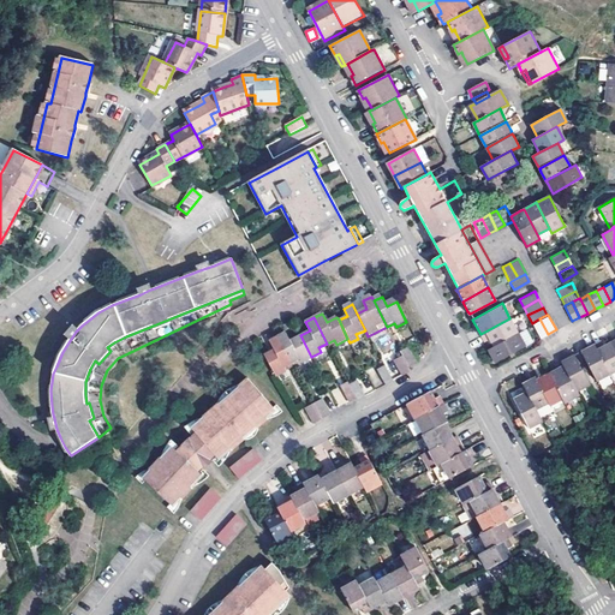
[(518,333),(509,318),(481,334),(484,341),(489,339),(494,346),(518,333)]
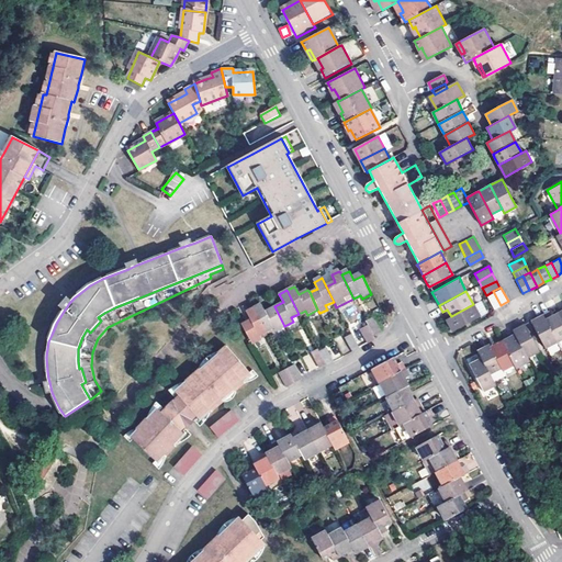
[(486,295),(493,308),(501,305),(493,291),(486,295)]
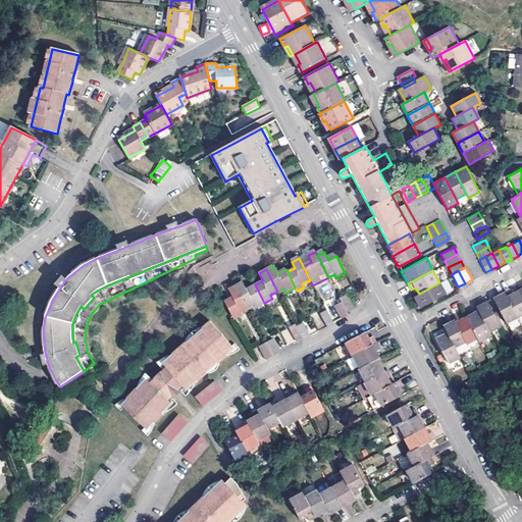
[(447,294),(453,291),(448,279),(441,281),(447,294)]
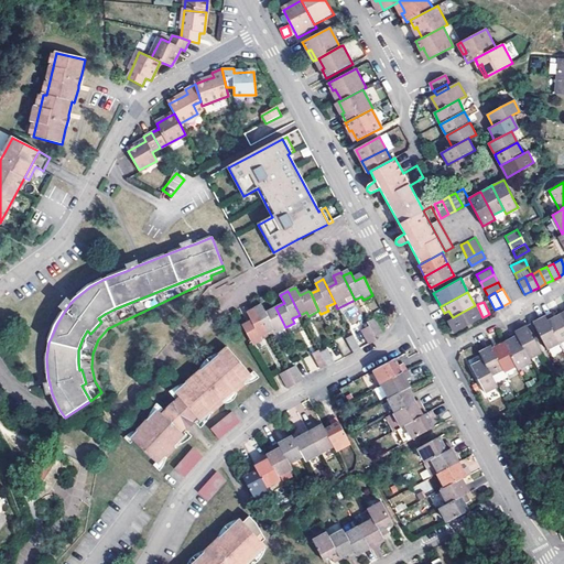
[(262,304),(255,307),(266,332),(273,327),(275,332),(285,327),(275,307),(266,312),(262,304)]
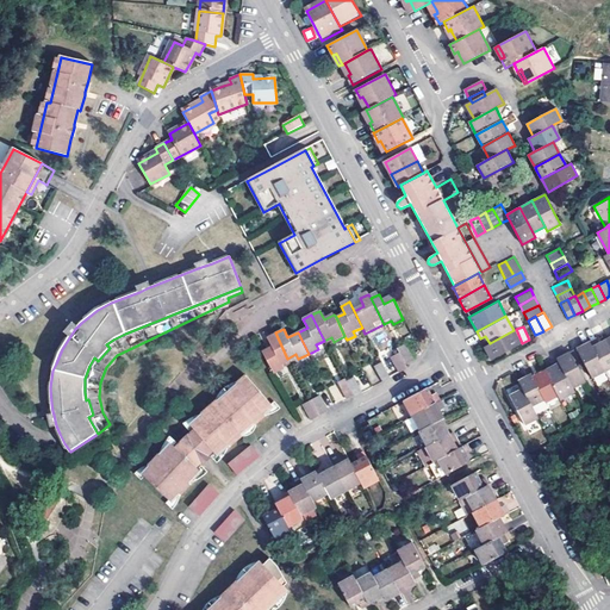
[(484,346),(491,359),(521,343),(514,330),(490,343),(484,346)]
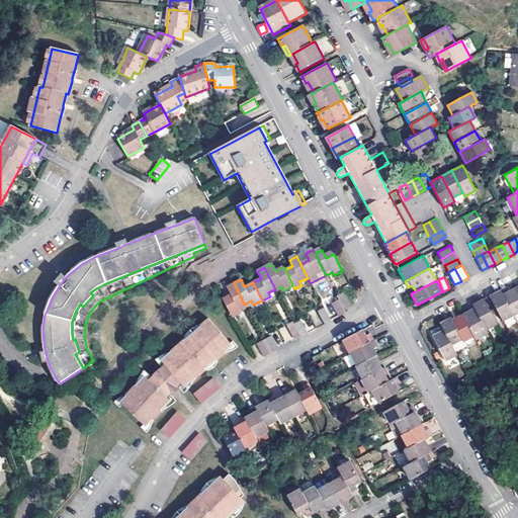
[(244,305),(234,282),(227,285),(230,293),(222,296),(231,316),(239,312),(237,308),(244,305)]
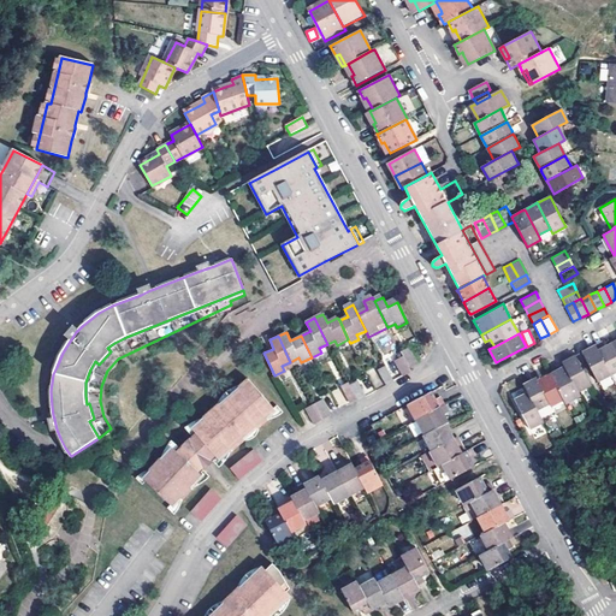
[(594,344),(610,374),(615,371),(615,349),(611,342),(606,344),(605,345),(602,341),(594,344)]
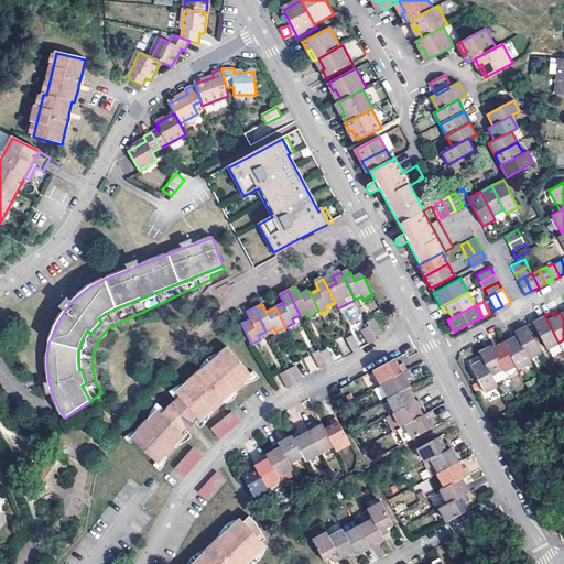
[(537,329),(548,348),(559,343),(544,315),(532,322),(537,329)]
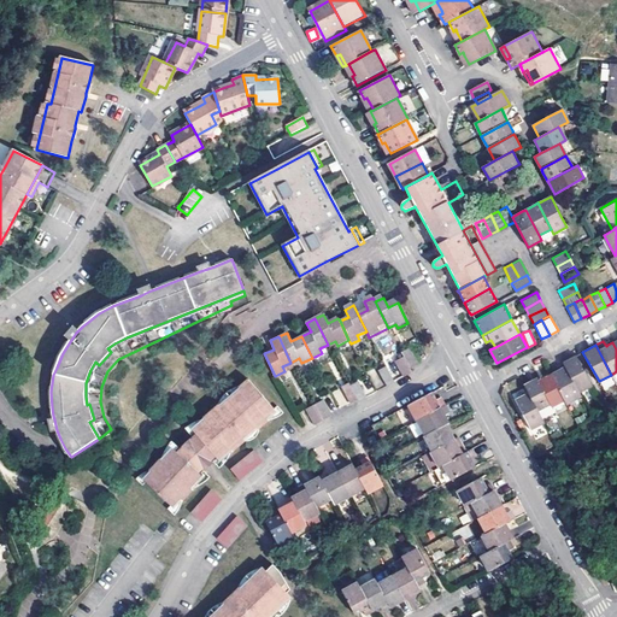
[(410,348),(403,353),(405,357),(411,369),(417,365),(410,348)]
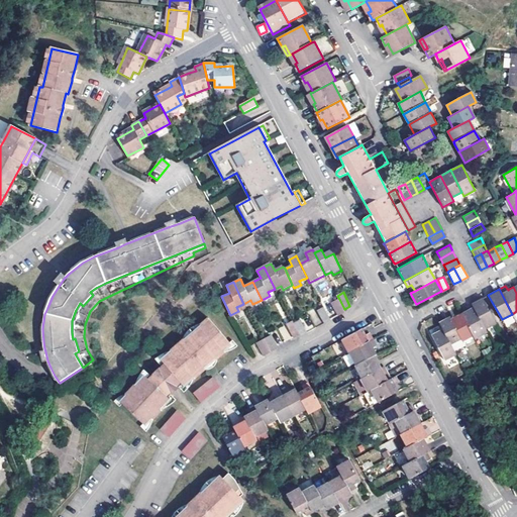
[(474,306),(486,328),(496,323),(487,305),(483,298),(472,303),(474,306)]
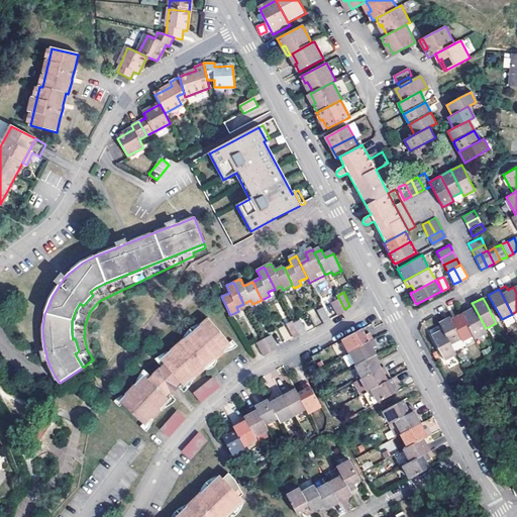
[(332,303),(339,316),(346,312),(344,309),(339,299),(332,303)]
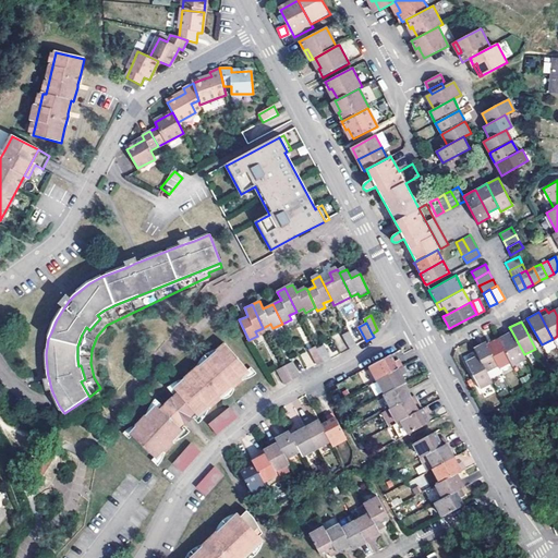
[(270,324),(263,328),(266,334),(273,328),(270,324)]
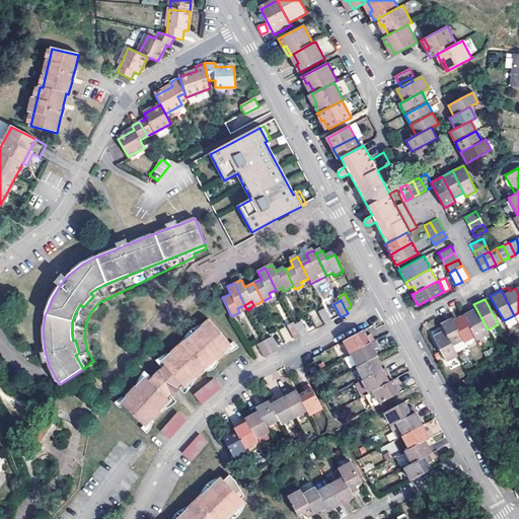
[(463,314),(474,337),(476,340),(489,332),(488,329),(475,307),(466,312),(463,314)]
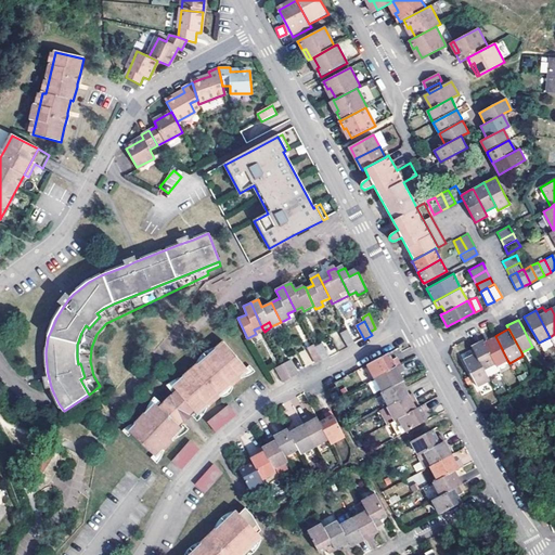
[(347,348),(356,345),(347,330),(340,334),(347,348)]
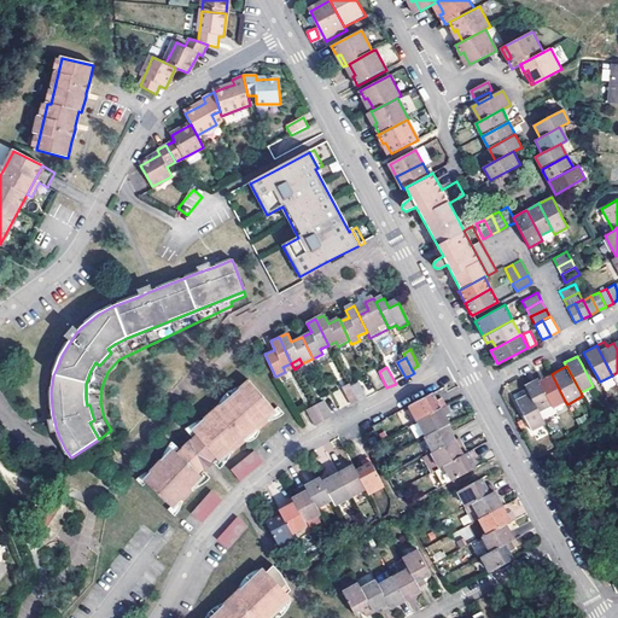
[(543,378),(538,380),(552,404),(553,407),(565,401),(552,374),(543,378)]
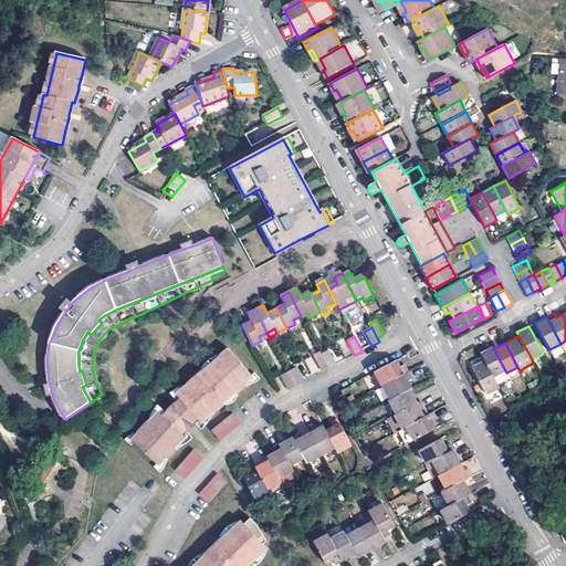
[(484,360),(493,377),(505,370),(493,348),(492,346),(488,348),(481,353),(484,360)]
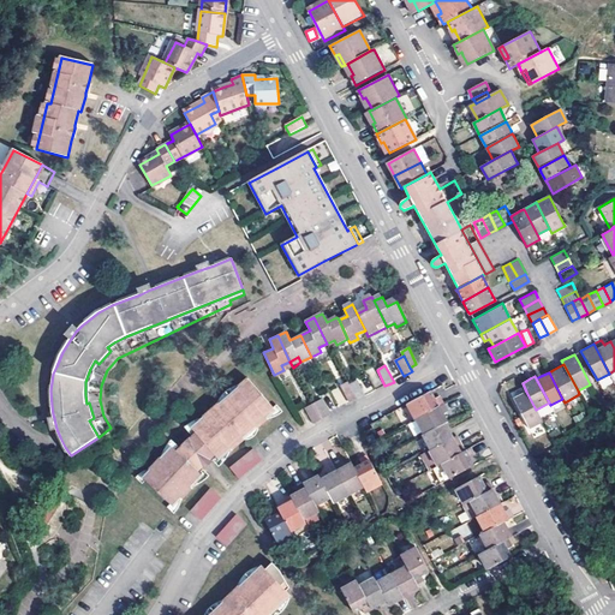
[(275,411),(246,380),(190,428),(195,433),(215,457),(219,461),(275,411)]
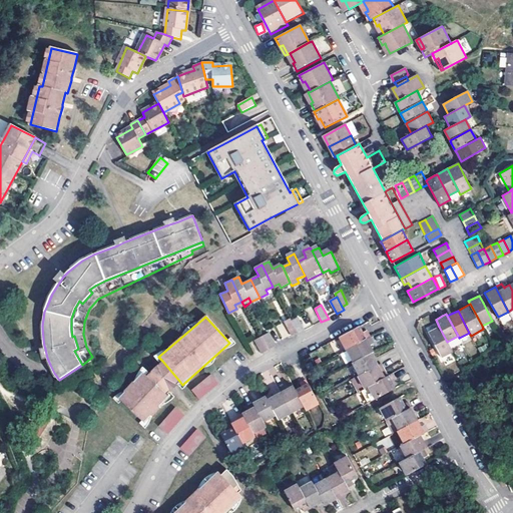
[(298,318),(291,321),(297,333),(298,335),(305,331),(298,318)]
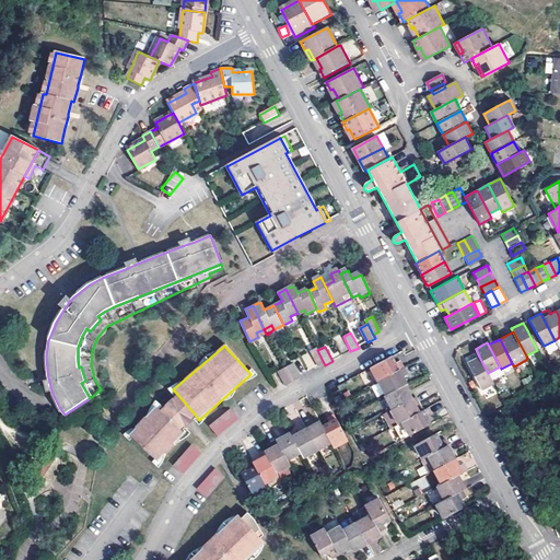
[(308,352),(317,366),(324,363),(317,350),(316,348),(308,352)]
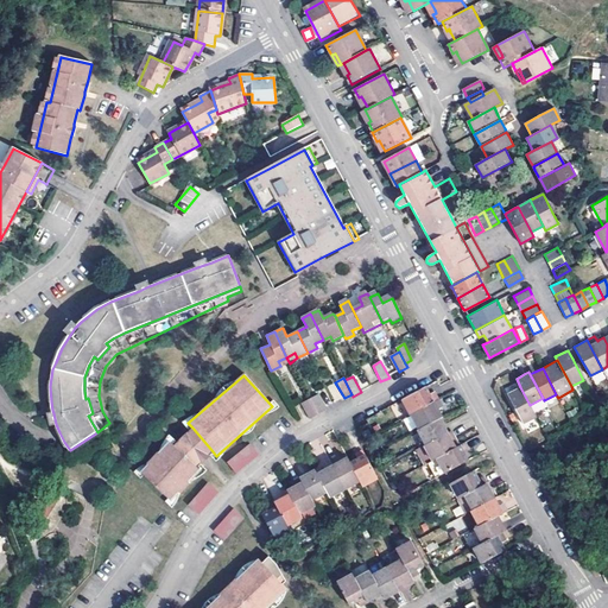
[(530,405),(520,387),(507,393),(523,423),(536,416),(530,405)]
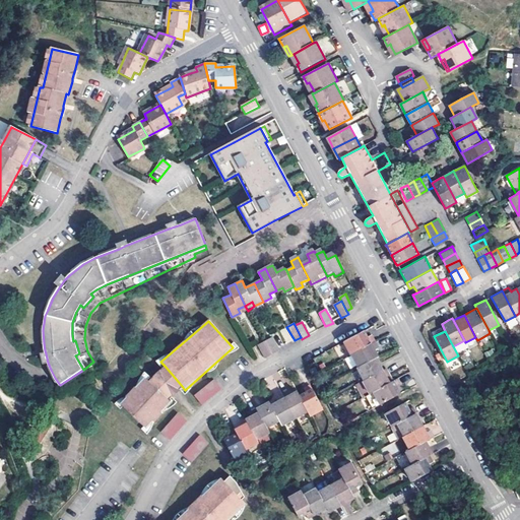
[(352,354),(374,342),(371,336),(367,338),(364,340),(361,334),(344,342),(351,354),(352,354)]
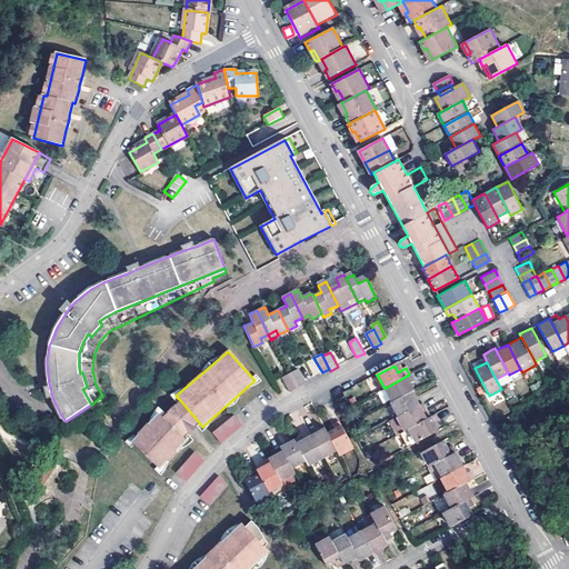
[(305,385),(297,370),(289,373),(298,389),(305,385)]
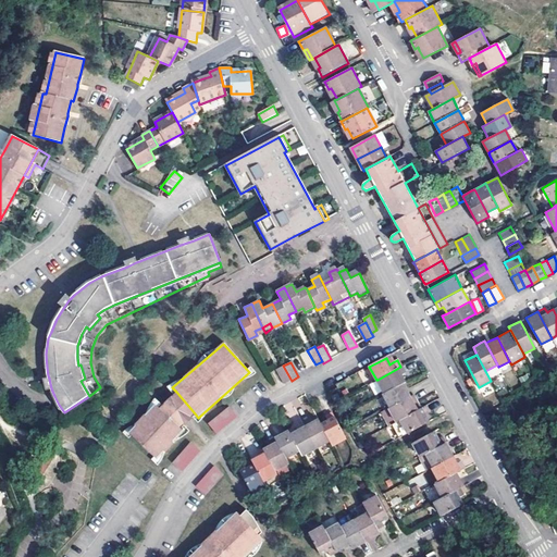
[(292,381),(283,366),(276,370),(284,384),(292,381)]
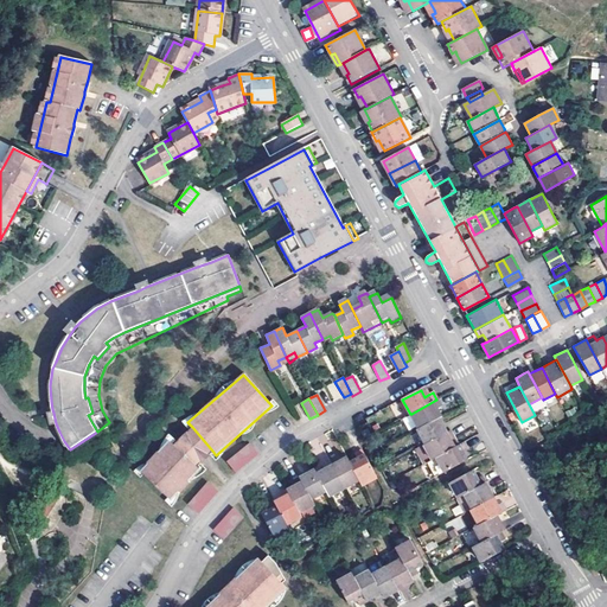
[(441,408),(436,400),(411,414),(420,429),(435,421),(439,419),(434,410),(438,409),(441,408)]
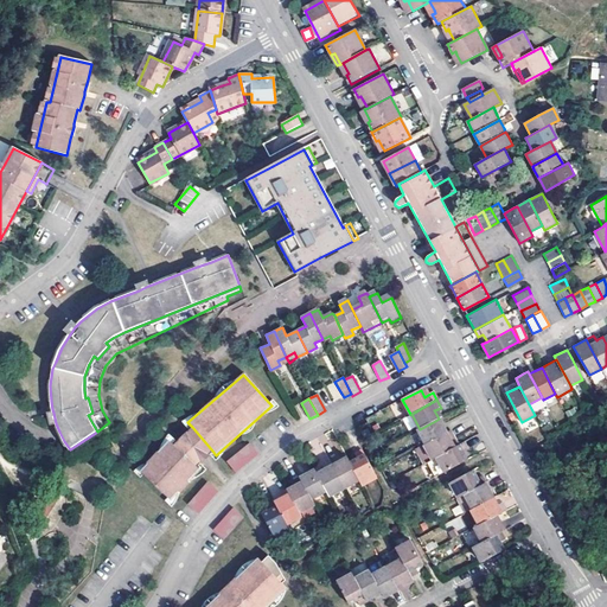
[(426,443),(446,433),(442,426),(439,428),(438,426),(435,421),(420,429),(419,429),(426,443)]
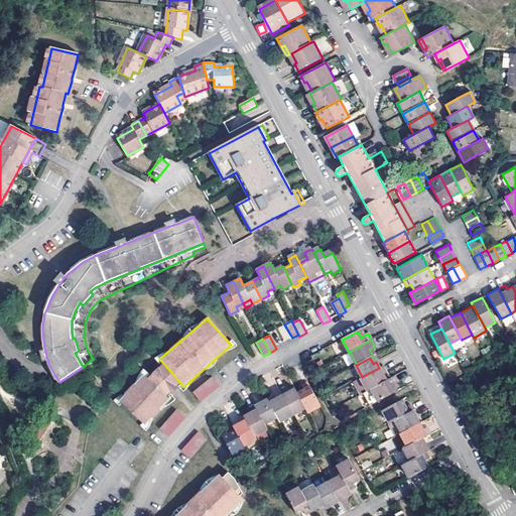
[(96,372),(92,363),(84,368),(89,377),(96,372)]
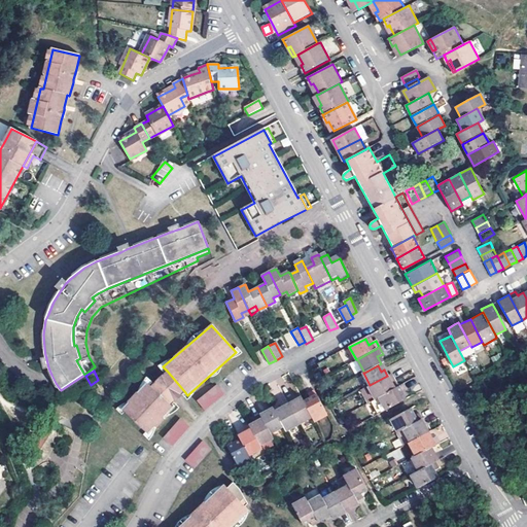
[(184,391),(167,371),(150,386),(169,405),(178,397),(184,391)]
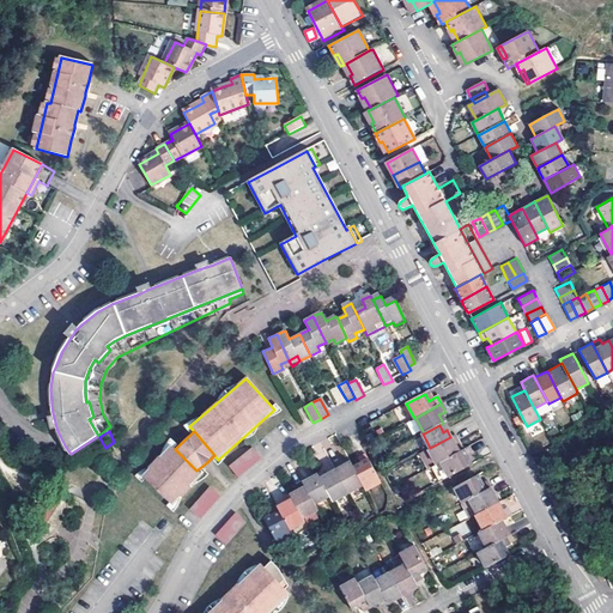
[(455,435),(450,437),(454,443),(459,453),(463,450),(455,435)]
